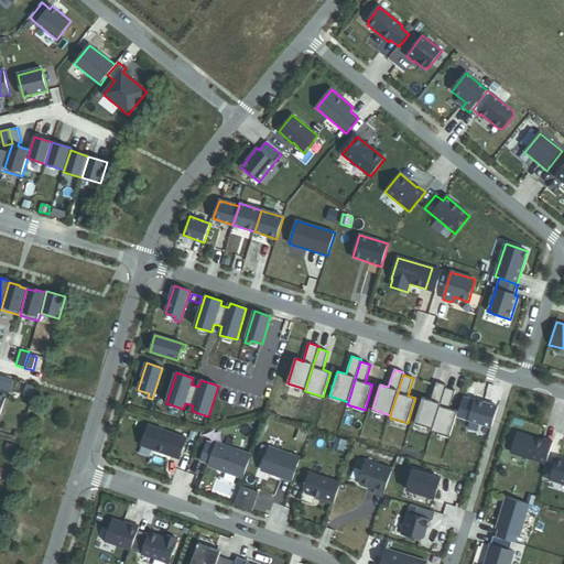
[(422,398),(414,422),(433,429),(445,388),(446,386),(436,382),(431,400),(422,398)]
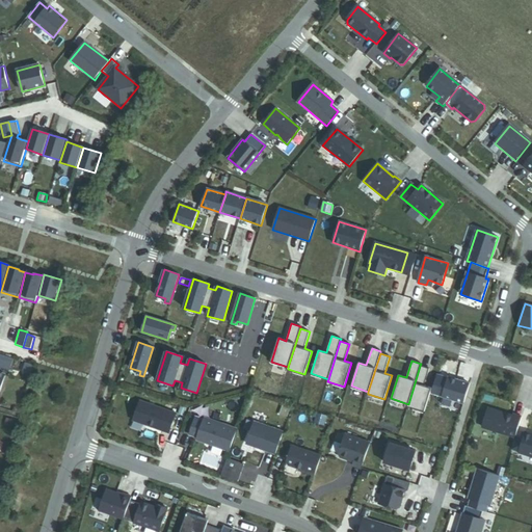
[(32,367),(25,365),(23,372),(30,374),(32,367)]
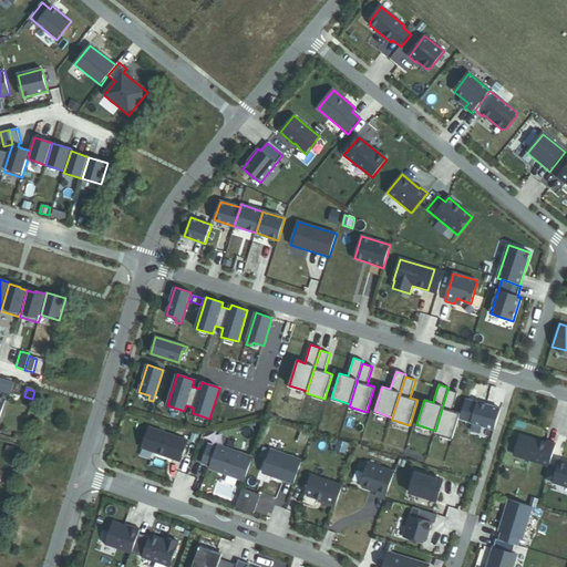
[(452,439),(460,414),(452,411),(457,393),(447,390),(435,431),(434,433),(452,439)]
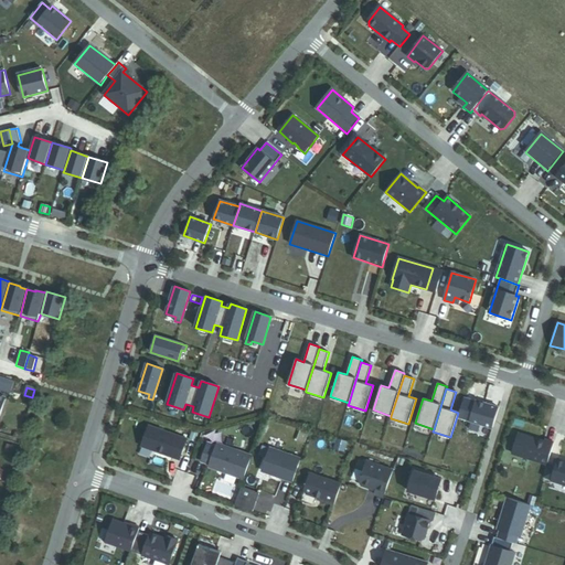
[(467,401),(464,413),(471,415),(475,403),(467,401)]
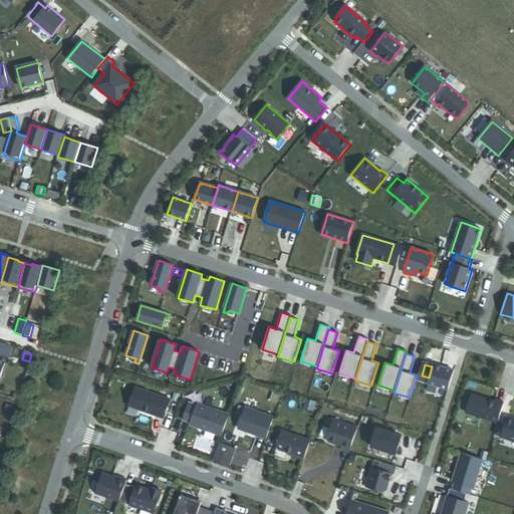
[(428,383),(448,390),(454,371),(434,364),(428,383)]
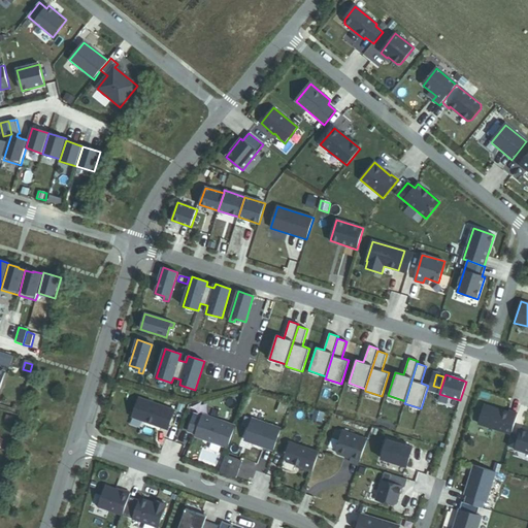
[(175,410),(139,398),(132,417),(161,427),(162,426),(169,428),(175,410)]
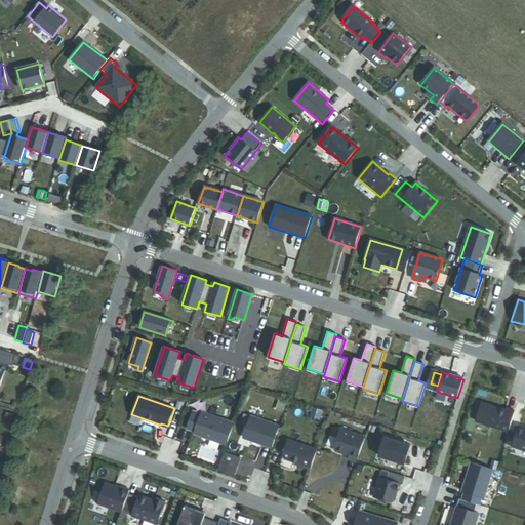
[(506,411),(481,403),(476,422),(509,433),(511,426),(515,412),(507,409),(506,411)]
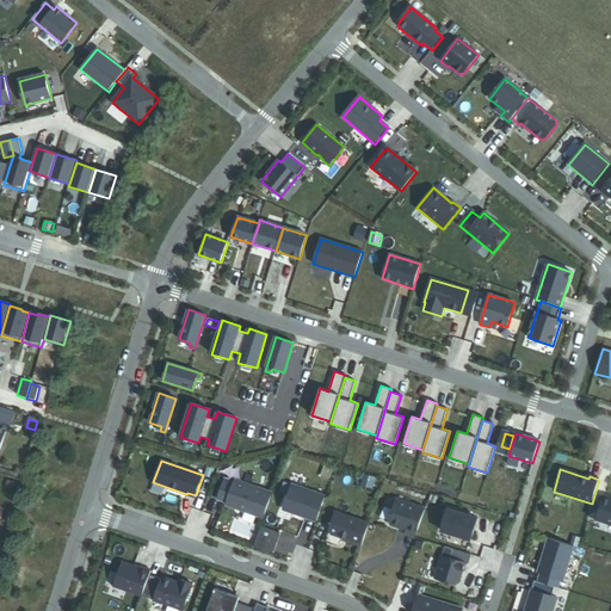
[(234,482),(224,480),(217,499),(227,503),(226,505),(264,519),(272,494),(235,480),(234,482)]
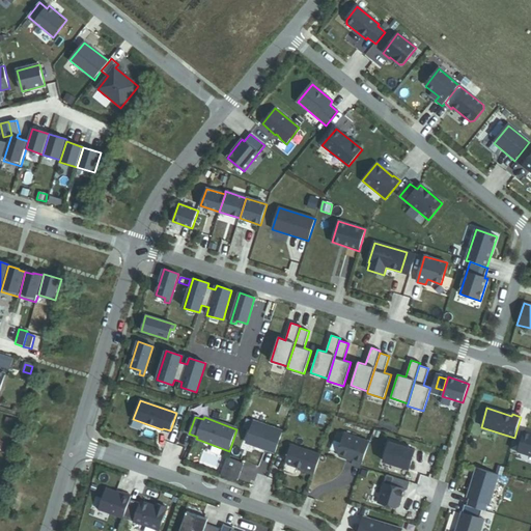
[(246,443),(275,453),(283,431),(253,421),(246,443)]
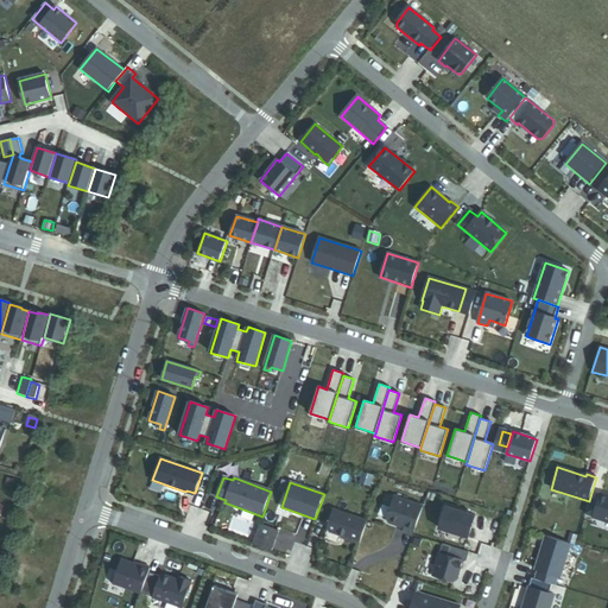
[(607,496),(600,494),(600,496),(591,493),(589,501),(584,513),(594,517),(593,518),(607,523),(607,496)]
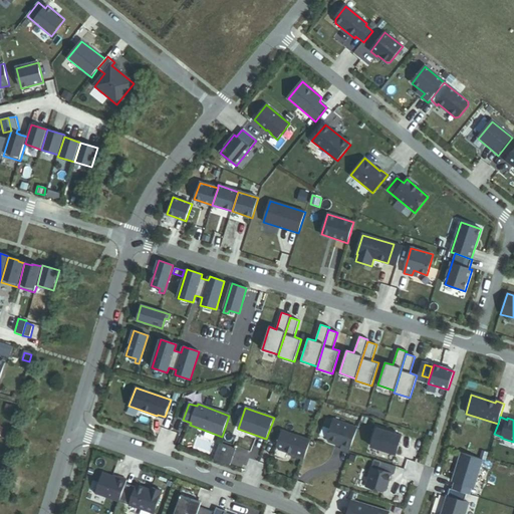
[(334,420),(327,439),(328,442),(341,447),(340,450),(348,453),(357,429),(334,420)]
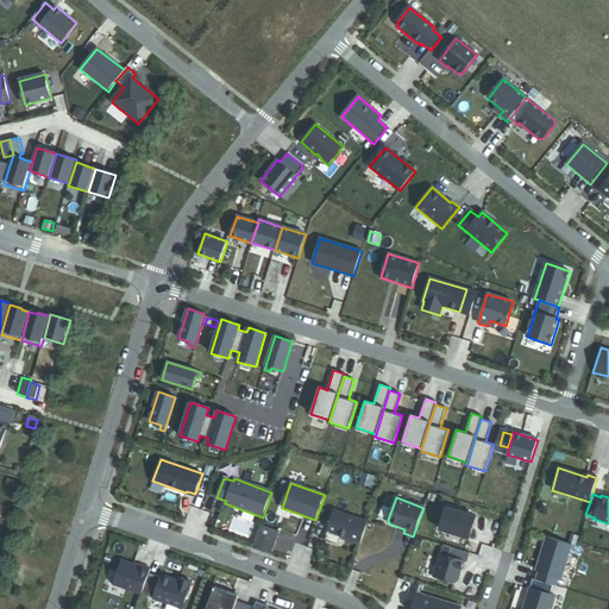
[(439,529),(469,539),(476,516),(446,508),(439,529)]
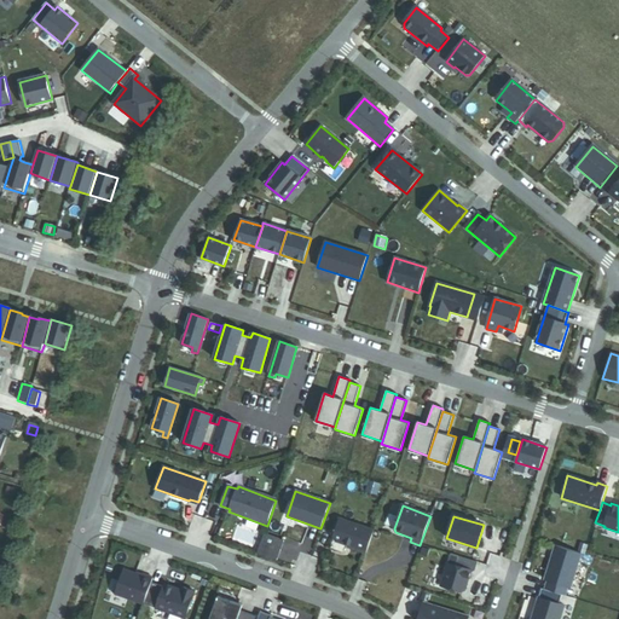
[(366,554),(374,531),(340,519),(334,537),(336,541),(348,545),(356,548),(354,549),(366,554)]
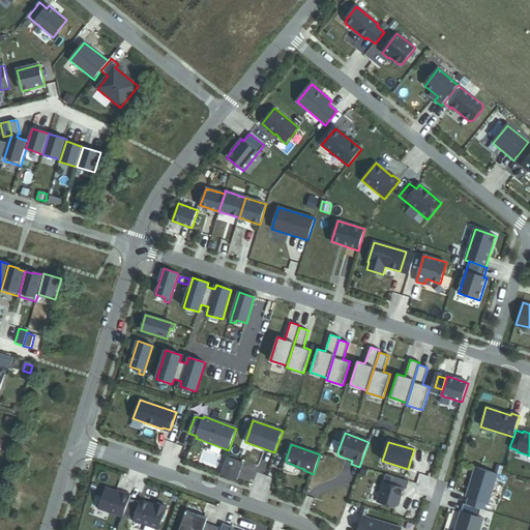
[(219,474),(236,480),(242,464),(226,458),(219,474)]
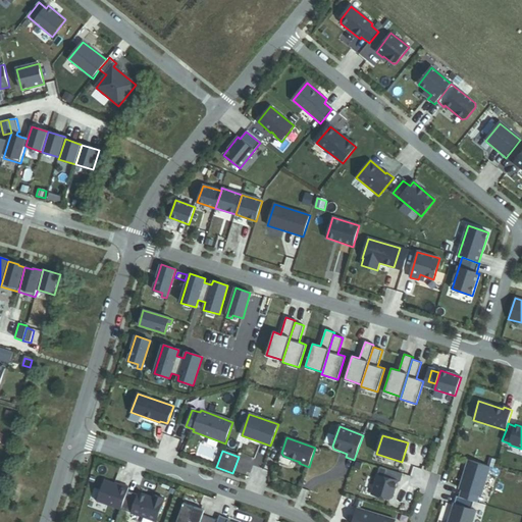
[(481,497),(490,467),(469,461),(460,489),(462,490),(479,496),(481,497)]
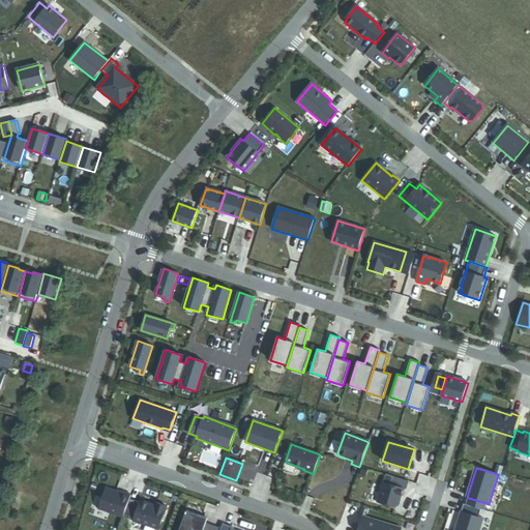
[(377,502),(394,507),(398,505),(404,489),(407,490),(409,481),(385,474),(377,502)]
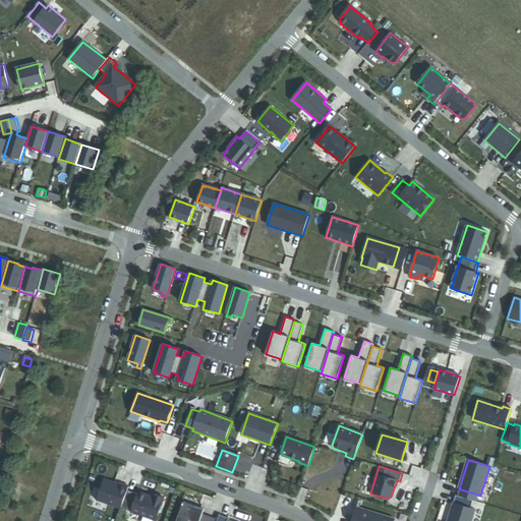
[(105,480),(98,501),(121,509),(127,490),(128,487),(120,484),(120,485),(105,480)]
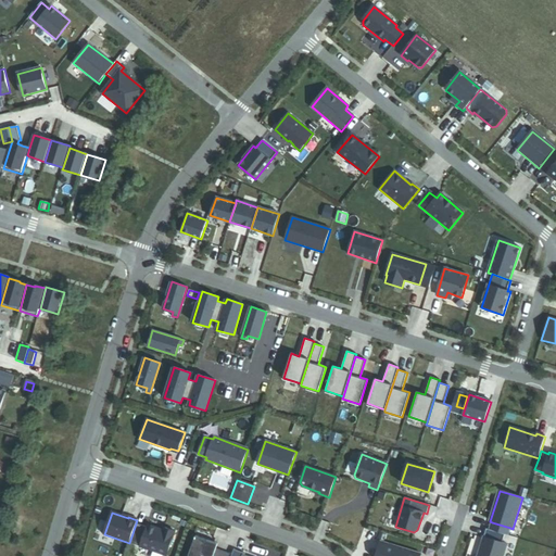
[(507,535),(510,528),(492,522),(490,529),(505,534),(507,535)]
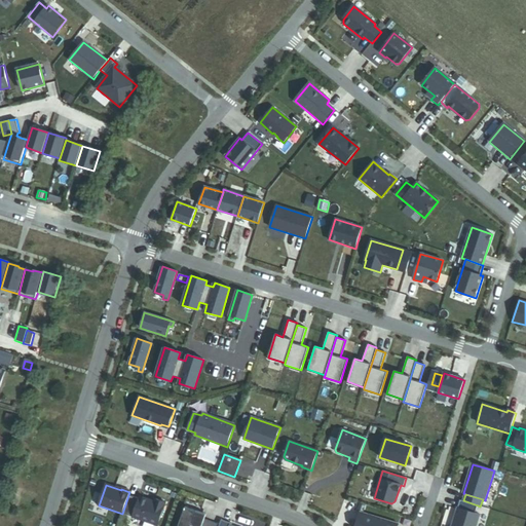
[(154,501),(140,496),(139,499),(128,495),(122,514),(157,525),(165,502),(155,499),(154,501)]
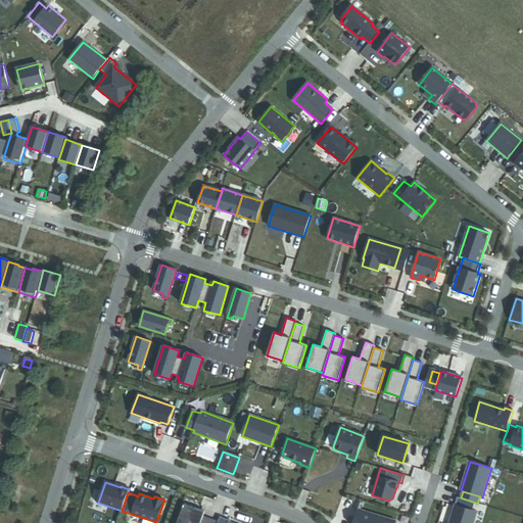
[(339,506),(347,509),(354,508),(357,501),(342,496),(339,506)]
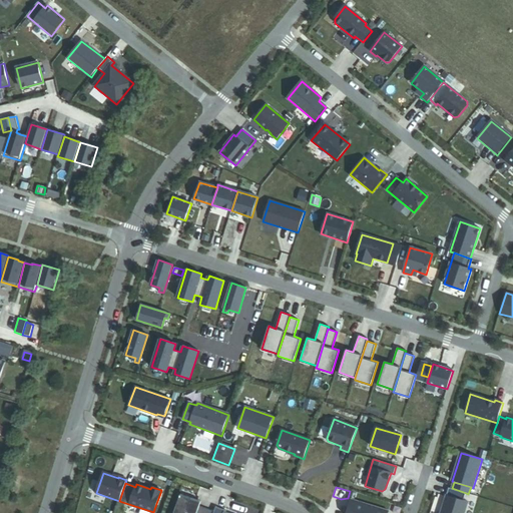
[(440,512),(464,512),(468,502),(464,501),(466,493),(452,488),(449,488),(440,512)]
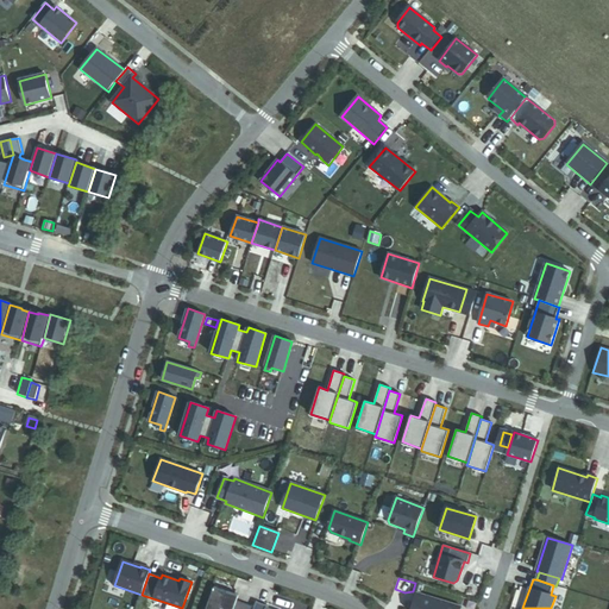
[(214,588),(206,608),(253,608),(255,608),(237,601),(233,600),(234,595),(214,588)]
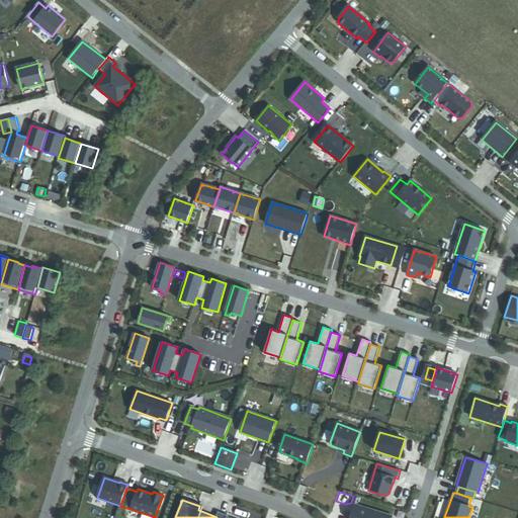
[(355,505),(350,517),(392,517),(393,516),(355,505)]
